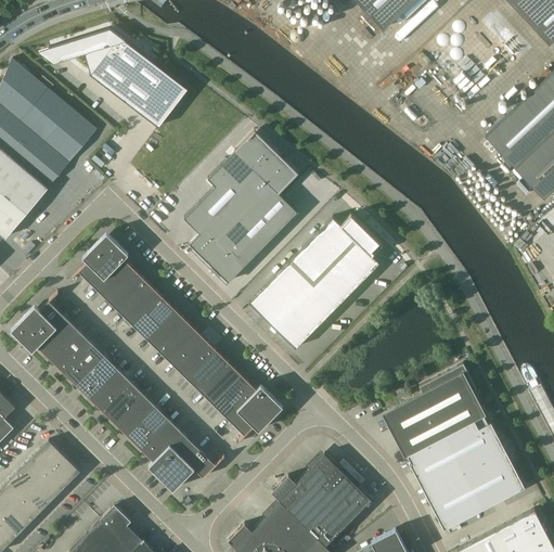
[(147,0),(162,11),(168,2),(166,0),(147,0)]
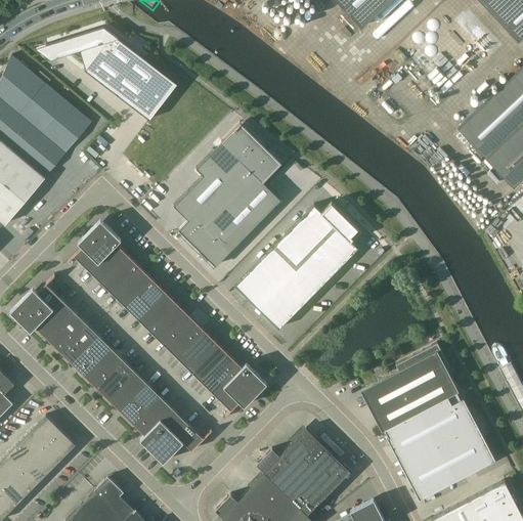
[(264,0),(258,9),(265,13),(274,0),(264,0)]
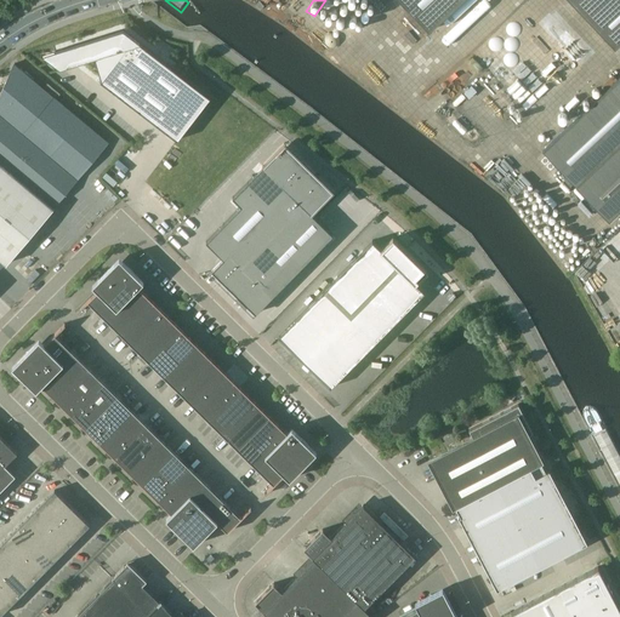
[(397,0),(430,34),(466,0),(397,0)]
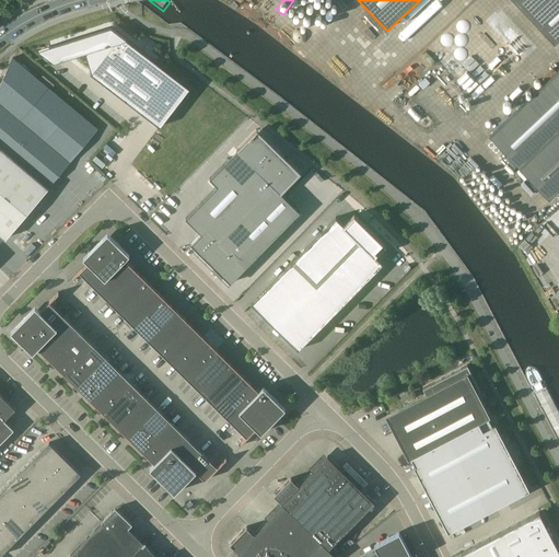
[(558,0),(508,0),(551,44),(558,36),(558,0)]
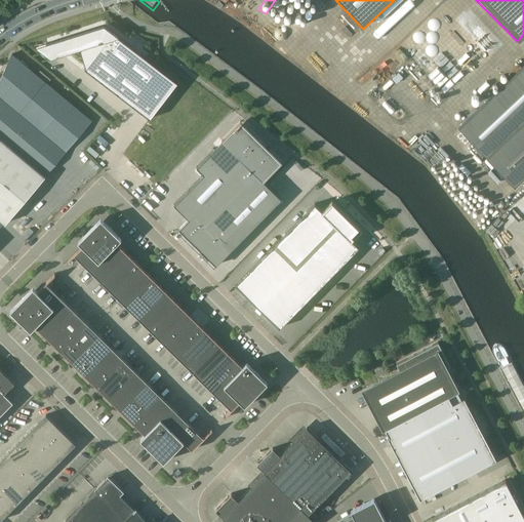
[(275,6),(266,14),(270,18),(266,23),(270,27),(283,14),(275,6)]
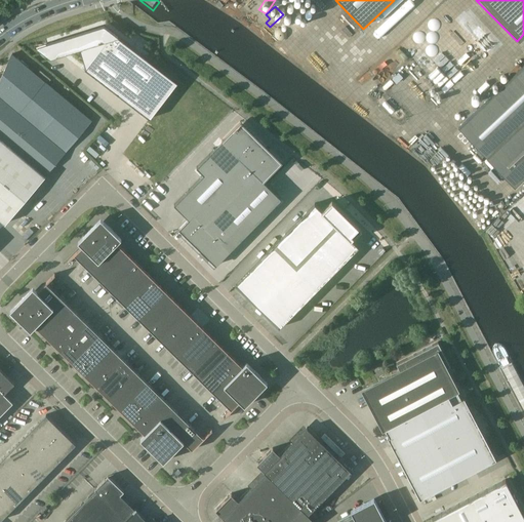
[(102,28),(35,48),(51,61),(81,51),(86,70),(86,72),(150,121),(176,85),(102,28)]
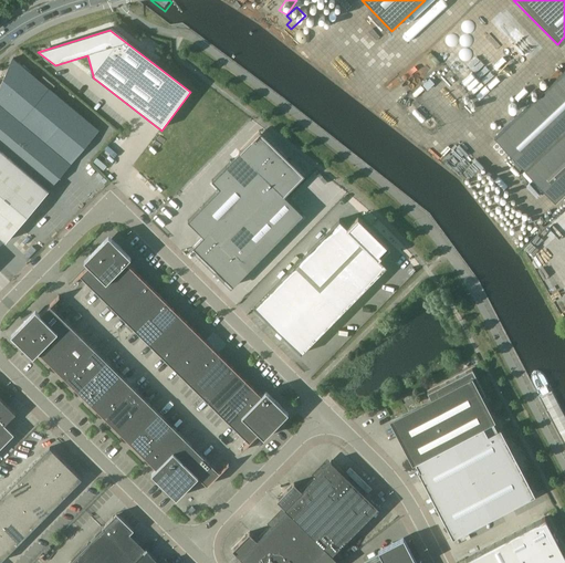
[(100,134),(14,62),(14,63),(0,92),(0,238),(7,244),(100,134)]
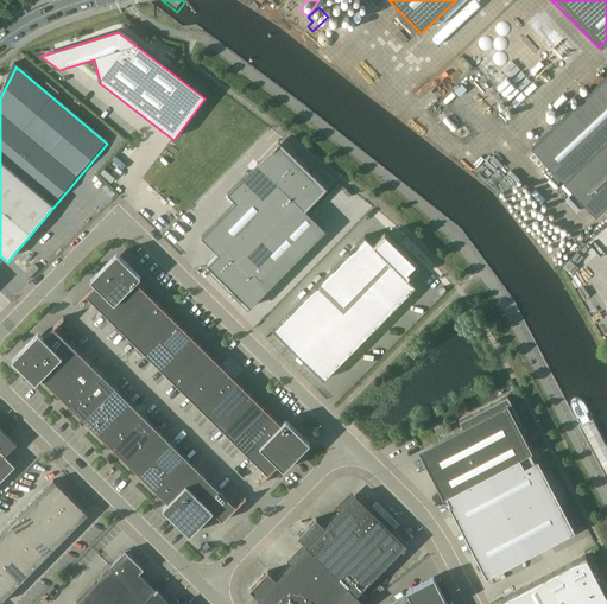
[(606,80),(532,151),(598,221),(606,211),(606,80)]
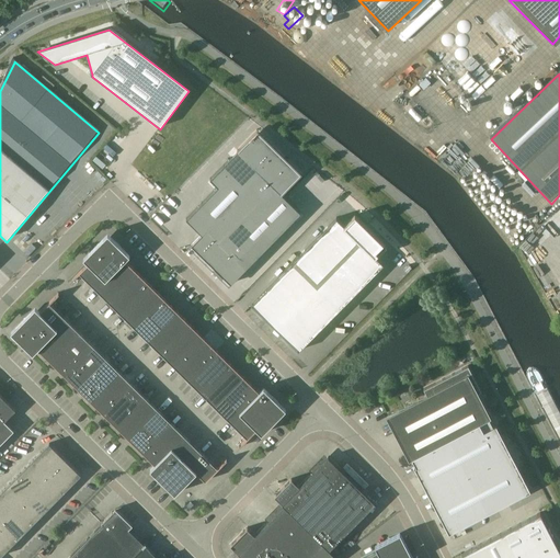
[(425,91),(430,86),(424,81),(420,87),(425,91)]
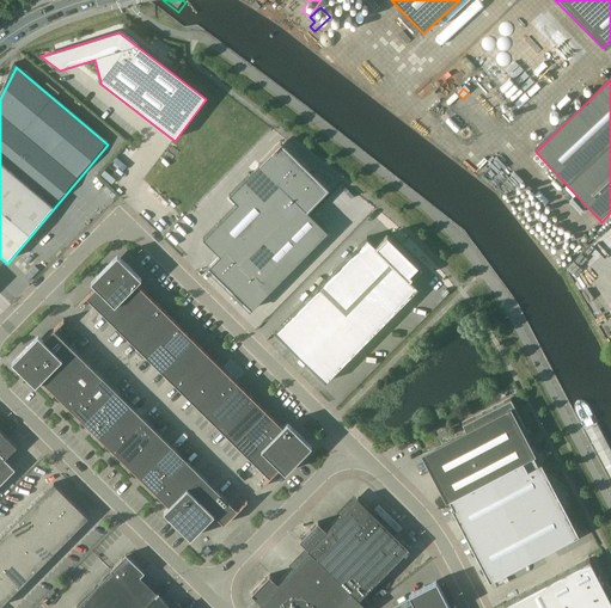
[(309,213),(329,191),(282,145),(231,196),(240,204),(205,240),(222,257),(209,270),(252,312),(330,234),(309,213)]
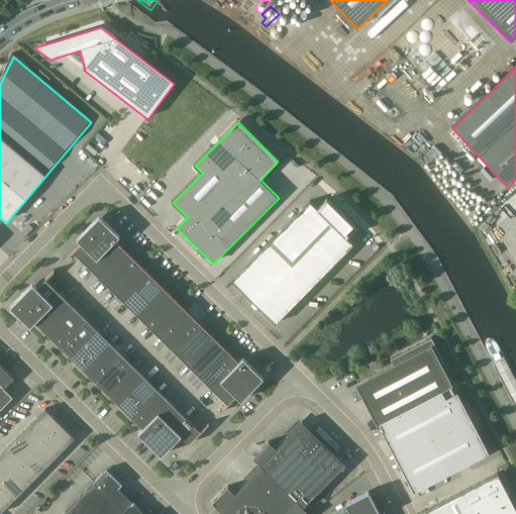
[(515,195),(510,200),(513,204),(507,210),(514,218),(515,217),(515,195)]
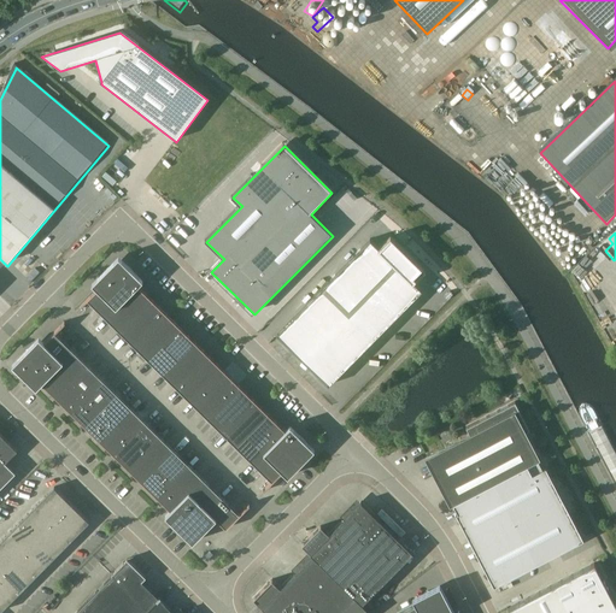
[(371,242),(294,320),(311,337),(294,354),(329,389),(423,294),(415,286),(416,283),(417,283),(427,275),(422,270),(392,240),(380,252),(371,242)]
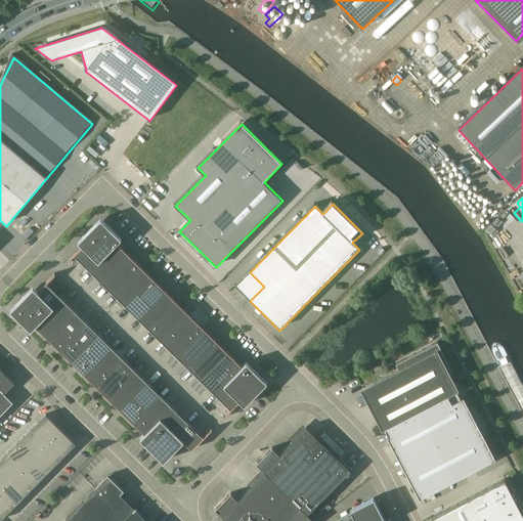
[(83,249),(66,266),(67,266),(75,258),(231,411),(223,421),(241,403),(245,407),(268,385),(247,363),(243,368),(118,246),(122,241),(101,221),(79,244),(83,249)]
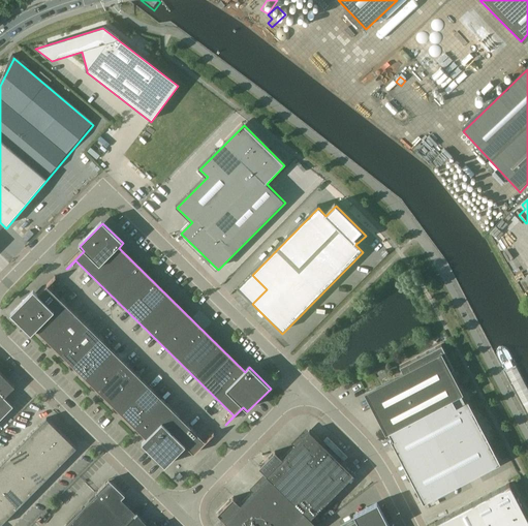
[(34,292),(11,315),(32,336),(36,332),(147,440),(143,445),(165,468),(186,447),(194,457),(215,436),(214,435),(206,443),(48,288),(57,280),(56,279),(38,297),(34,292)]
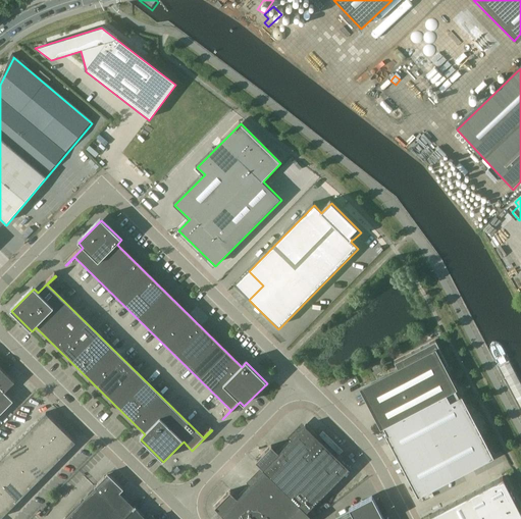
[(434,344),(395,365),(400,373),(364,392),(384,431),(387,429),(391,434),(388,435),(420,497),(493,459),(459,393),(457,394),(445,370),(448,368),(434,344)]
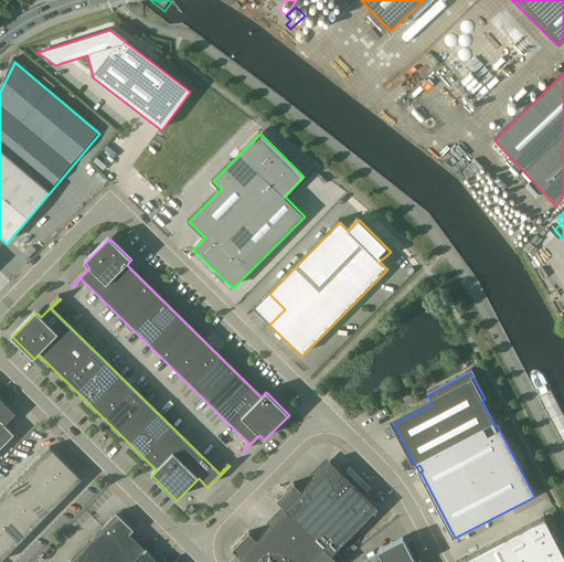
[(0,451),(14,436),(6,427),(17,416),(0,400),(0,451)]
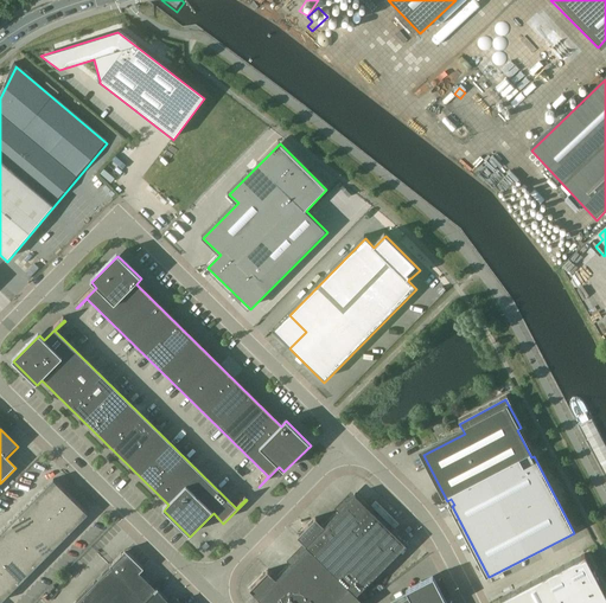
[(89,517),(55,483),(0,538),(0,602),(5,602),(89,517)]
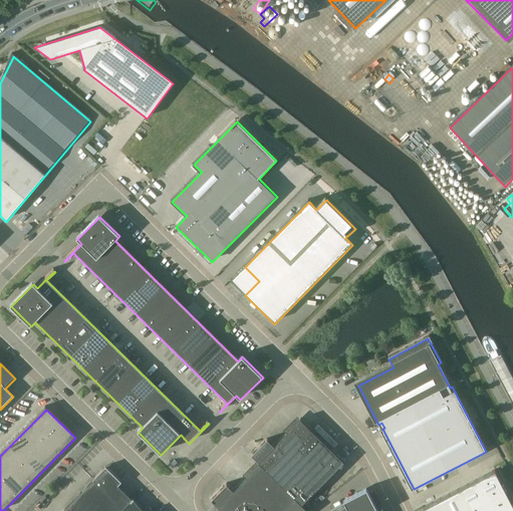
[(252,457),(261,466),(297,501),(302,507),(344,464),(301,421),(275,449),(268,442),(252,457)]
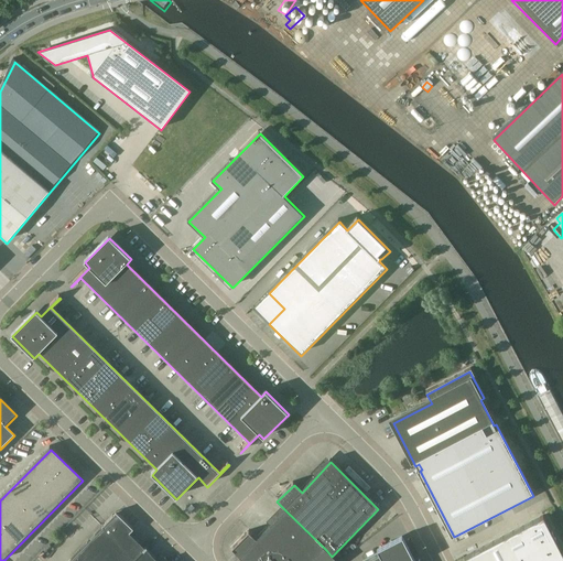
[(326,550),(287,511),(257,541),(249,533),(233,551),(241,560),(336,560),(332,557),(326,550)]
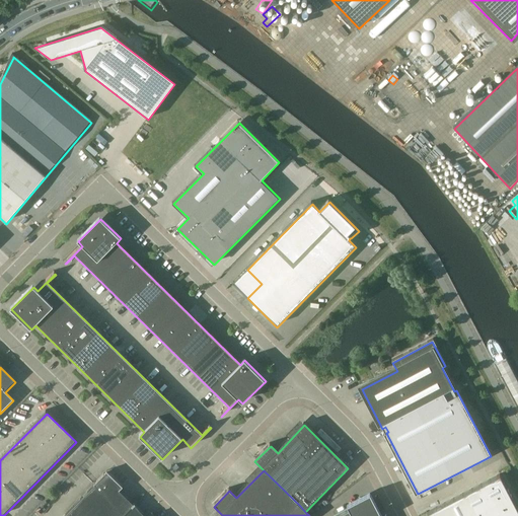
[(107,473),(66,515),(143,515),(120,492),(123,489),(107,473)]
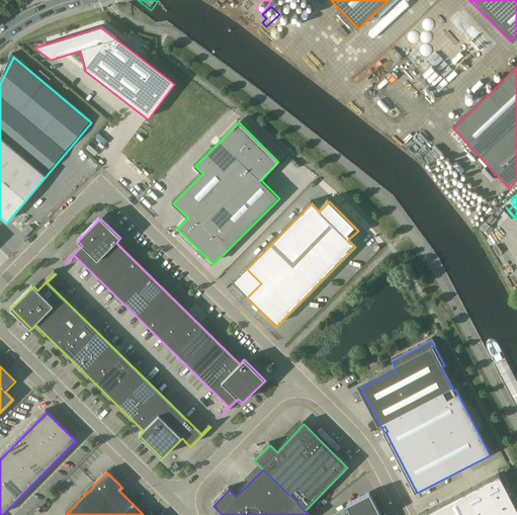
[(516,511),(499,475),(426,512),(427,514),(516,514),(516,511)]
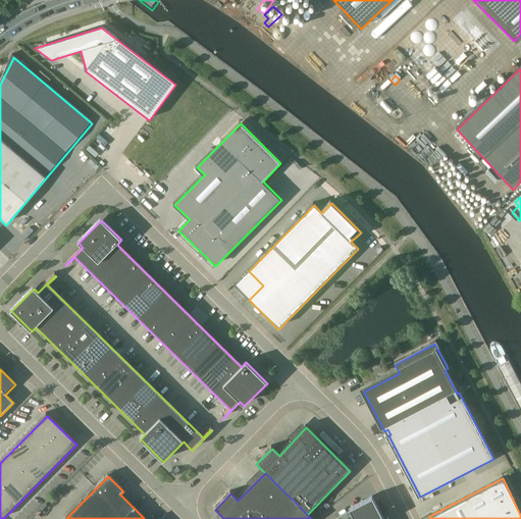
[(383,518),(373,498),(350,510),(352,515),(344,518),(383,518)]
